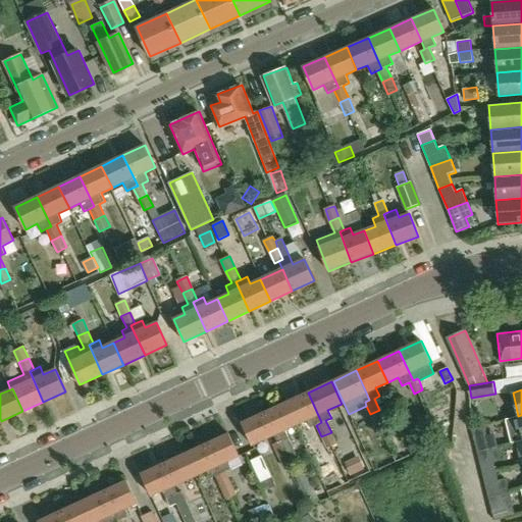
[(321,422),(308,393),(285,403),(296,425),(307,420),(310,428),(316,425),(321,422)]
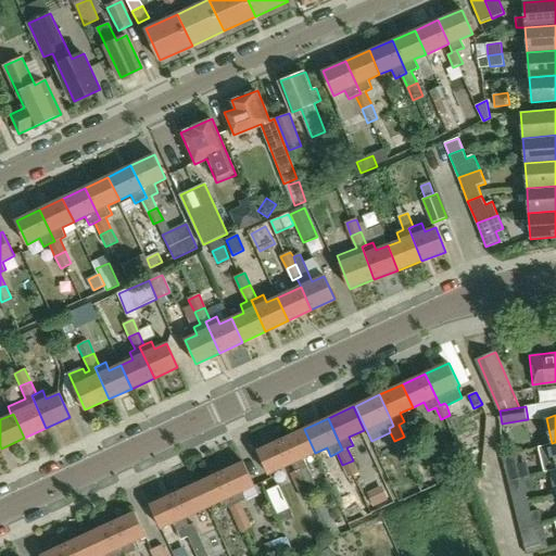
[(312,477),(303,458),(315,453),(304,429),(281,440),(292,463),(292,464),(295,471),(291,474),(297,485),(306,481),(305,479),(312,477)]
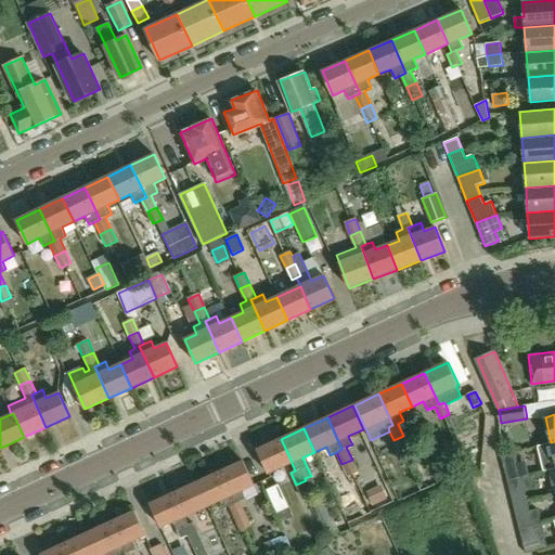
[(409,448),(403,436),(394,440),(399,452),(409,448)]
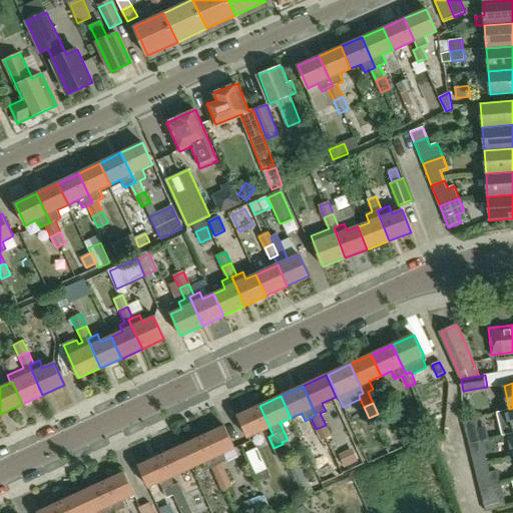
[(270,427),(260,406),(237,417),(247,438),(270,428),(270,427)]
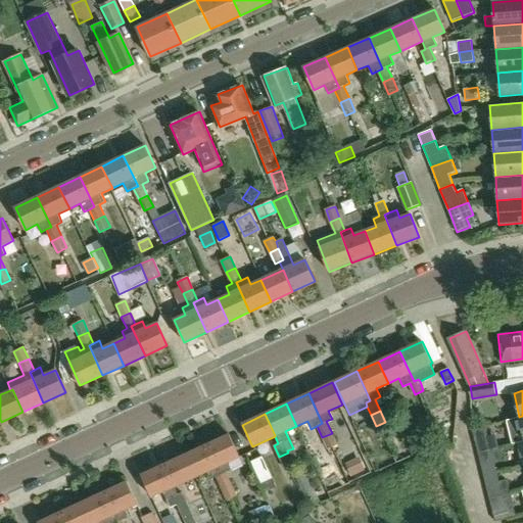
[(478,450),(491,447),(485,425),(473,428),(478,450)]
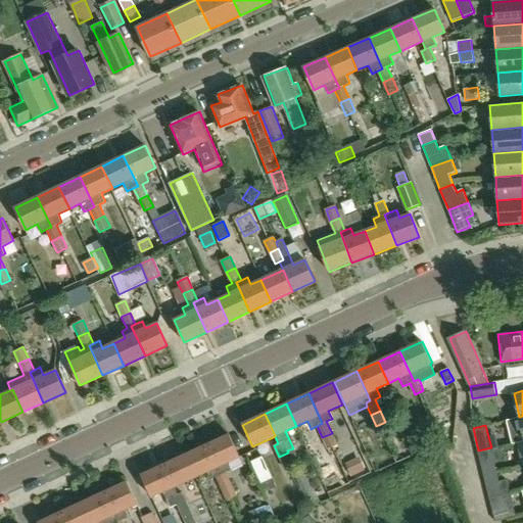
[(436,441),(430,426),(412,433),(418,448),(436,441)]
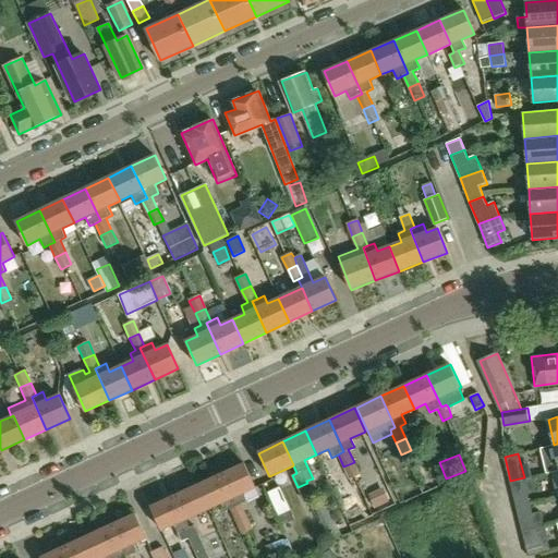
[(360,474),(354,462),(343,466),(349,480),(360,474)]
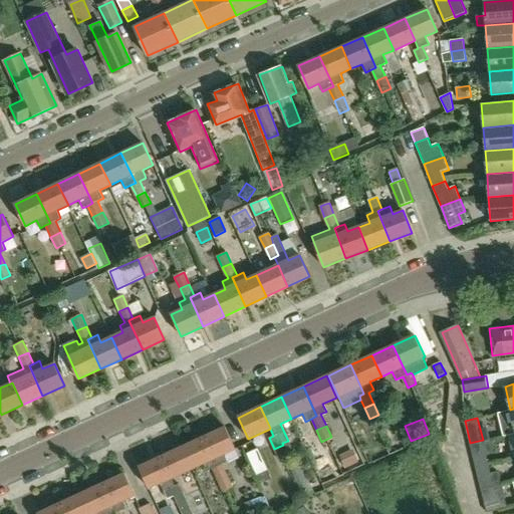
[(236,449),(226,427),(204,438),(217,467),(213,469),(219,480),(227,476),(222,465),(228,462),(225,454),(236,449)]
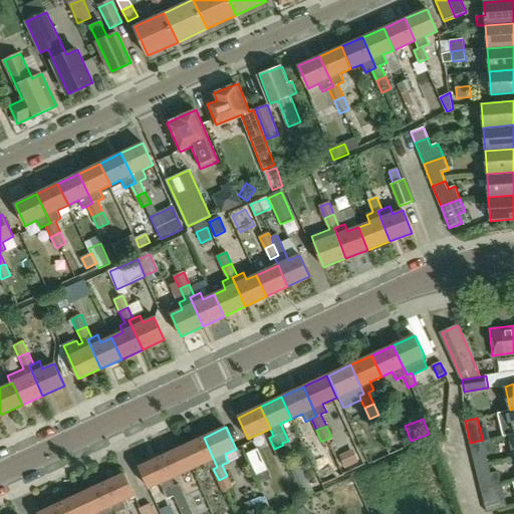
[(217,467),(204,438),(183,447),(193,469),(203,464),(207,472),(213,469),(217,467)]
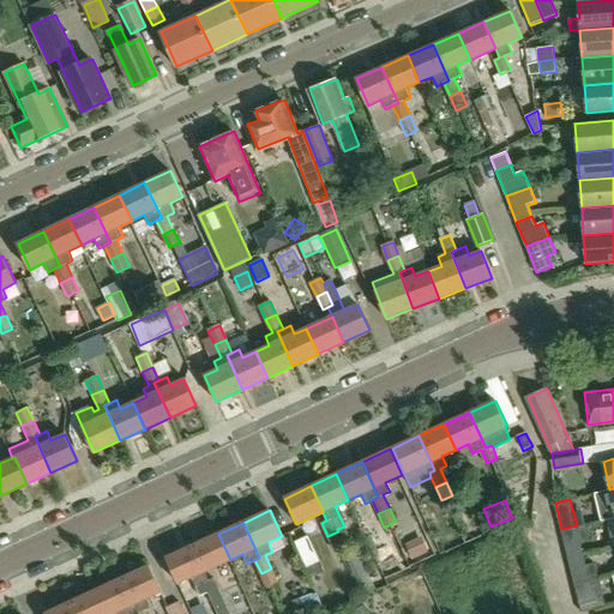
[(583,553),(577,525),(561,529),(565,545),(567,557),(583,553)]
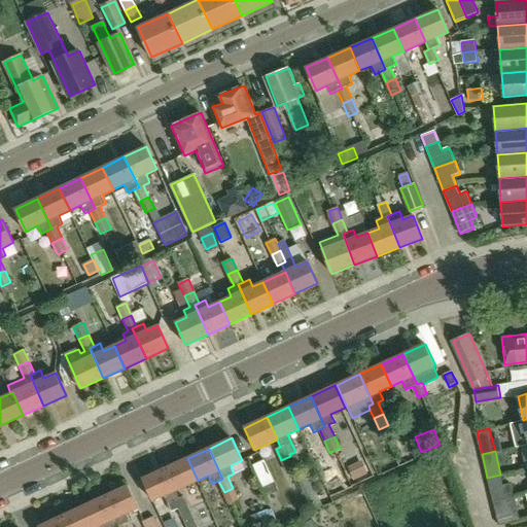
[(295,468),(290,456),(281,460),(286,472),(295,468)]
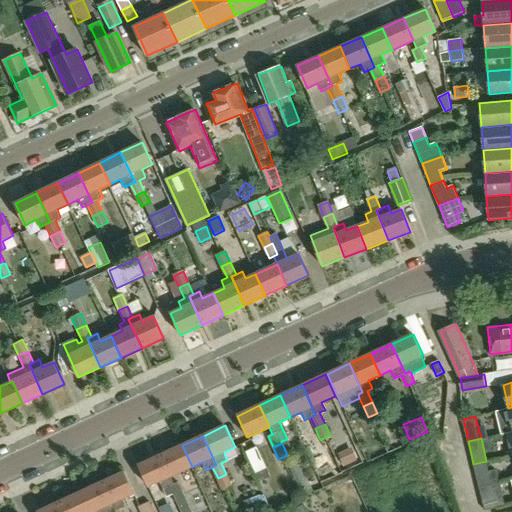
[(192,467),(182,445),(161,455),(171,477),(192,467)]
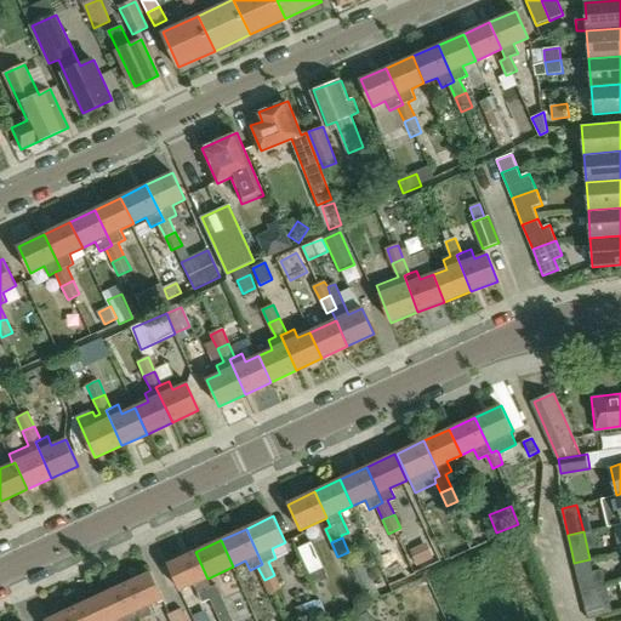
[(324,568),(313,545),(300,551),(314,584),(328,577),(323,568),(324,568)]
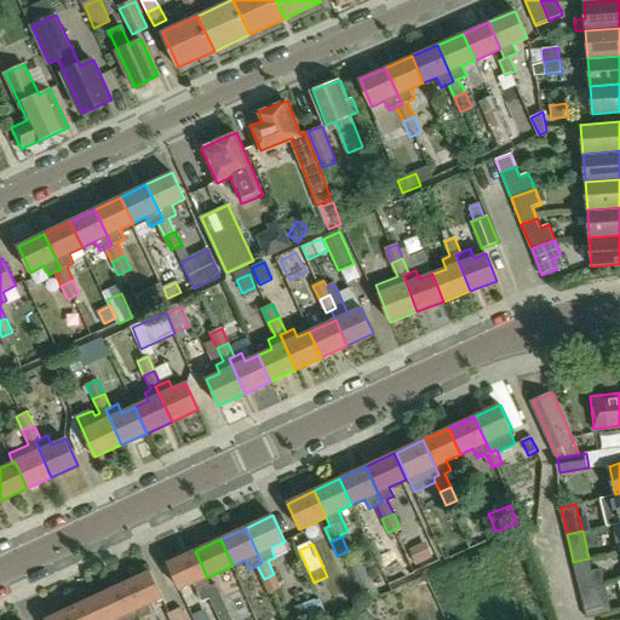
[(207,578),(195,551),(168,563),(181,590),(194,584),(202,602),(211,600),(206,589),(210,587),(206,578),(207,578)]
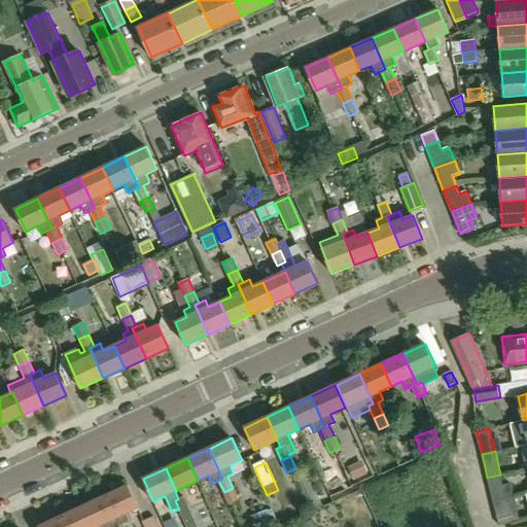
[(493,500),(506,497),(500,475),(487,478),(493,500)]
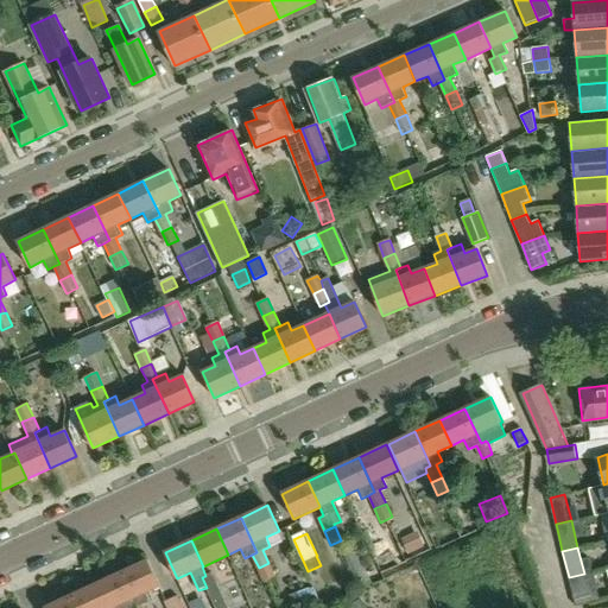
[(372,583),(356,549),(343,555),(359,589),(372,583)]
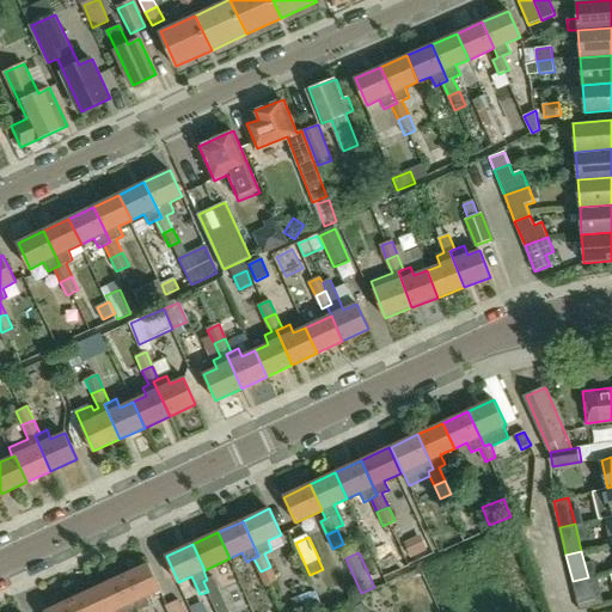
[(152,606),(147,597),(160,591),(148,564),(122,576),(139,611),(145,611),(144,610),(152,606)]
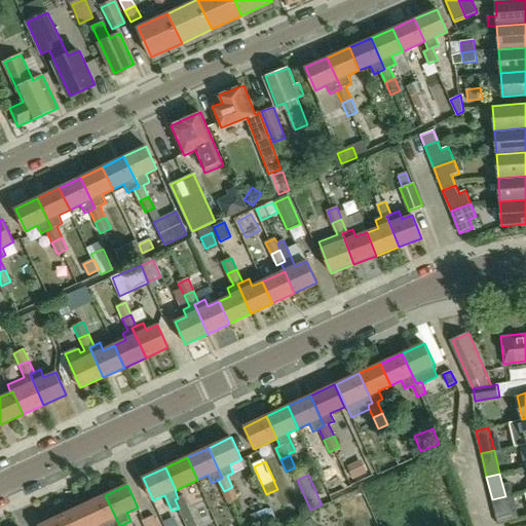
[(238,498),(232,487),(224,491),(229,503),(238,498)]
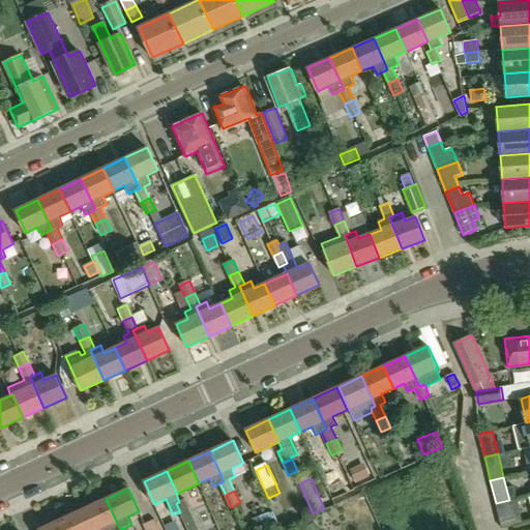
[(120,529),(106,499),(84,509),(93,529),(120,529)]
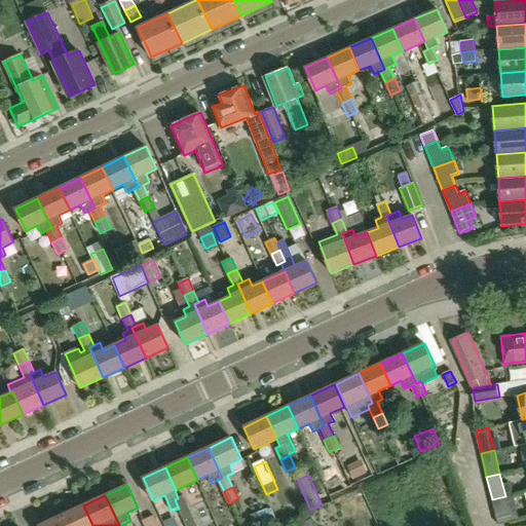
[(196,525),(183,496),(178,498),(175,499),(179,509),(186,525),(196,525)]
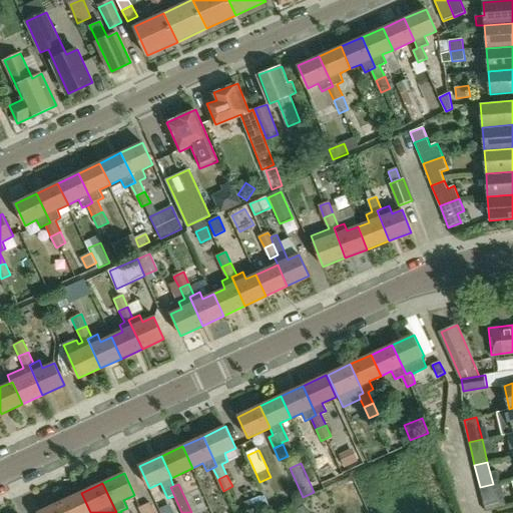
[(499,508),(493,484),(480,487),(486,511),(499,508)]
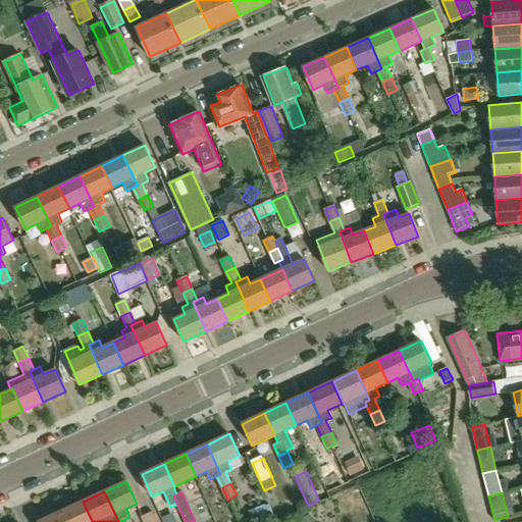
[(92,521),(83,502),(61,512),(65,521),(92,521)]
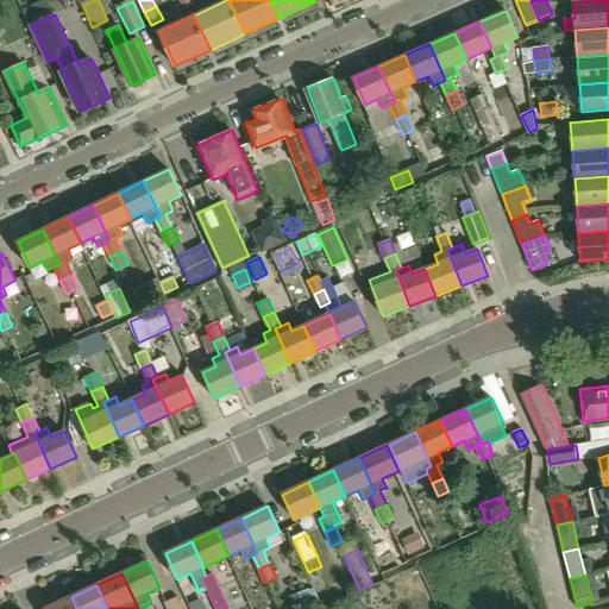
[(314,608),(307,591),(292,600),(295,608),(314,608)]
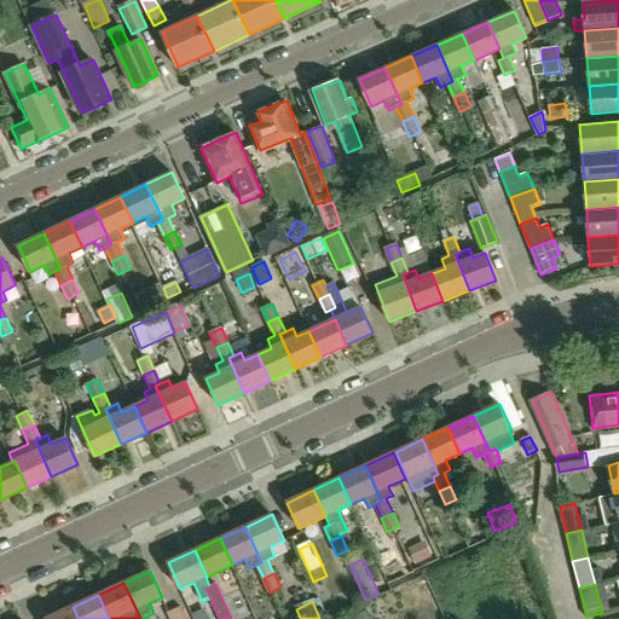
[(77,618),(73,607),(46,618),(77,618)]
